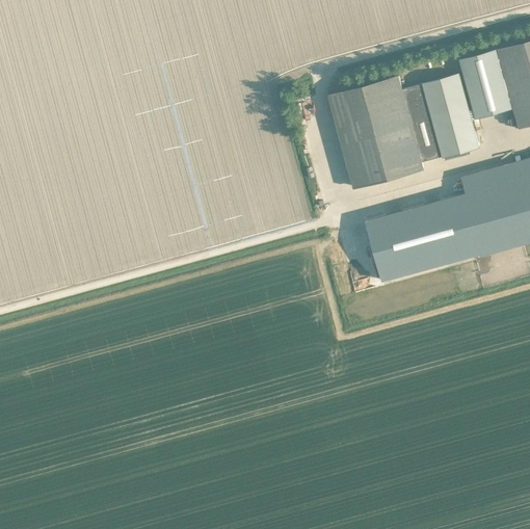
[(529,42),(498,50),(513,108),(519,127),(529,124),(529,42)]
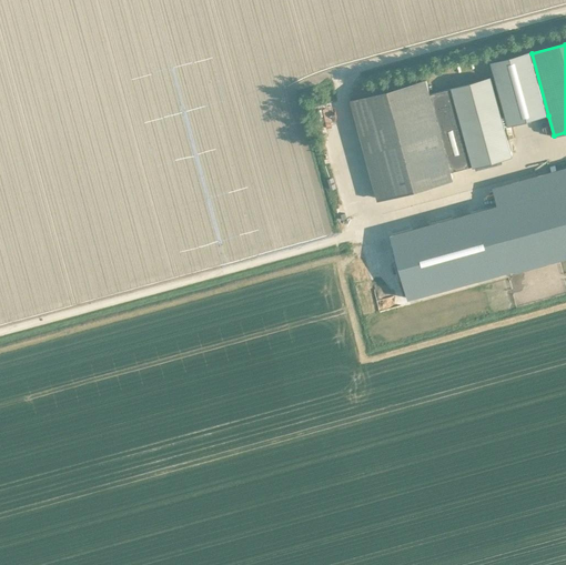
[(532,53),(492,64),(503,107),(498,108),(504,128),(548,115),(532,53)]
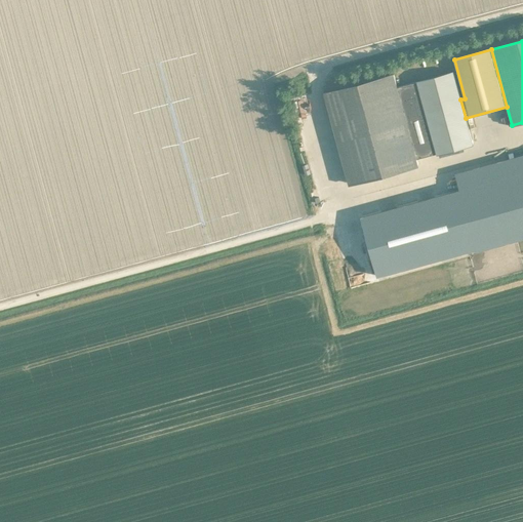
[(473,145),(466,118),(460,99),(453,73),(415,83),(435,155),(473,145)]
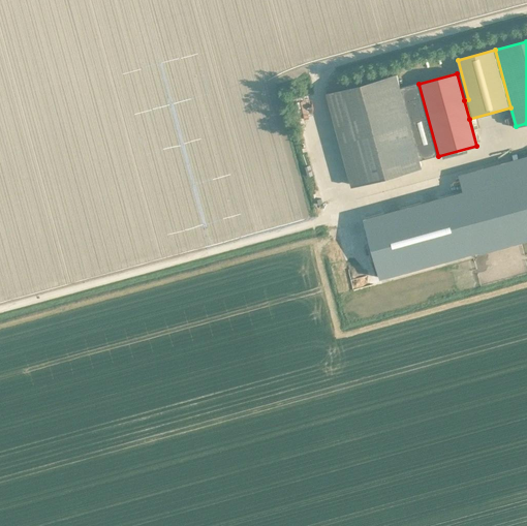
[(399,89),(396,76),(324,96),(349,189),(421,171),(419,161),(399,89)]
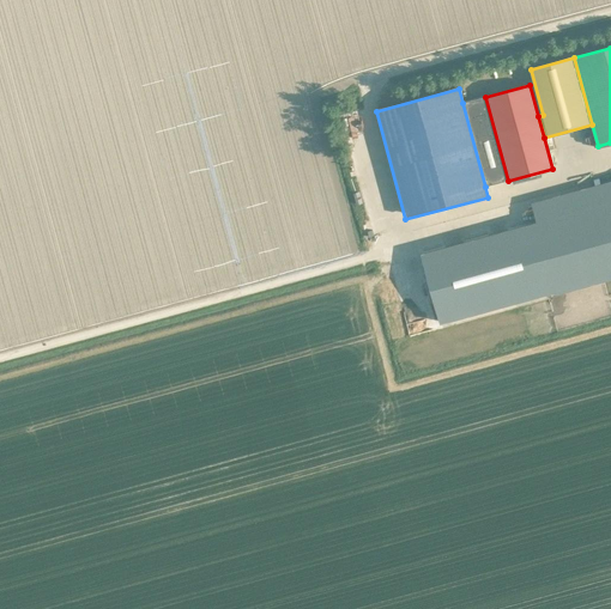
[(485,97),(463,103),(485,187),(508,181),(485,97)]
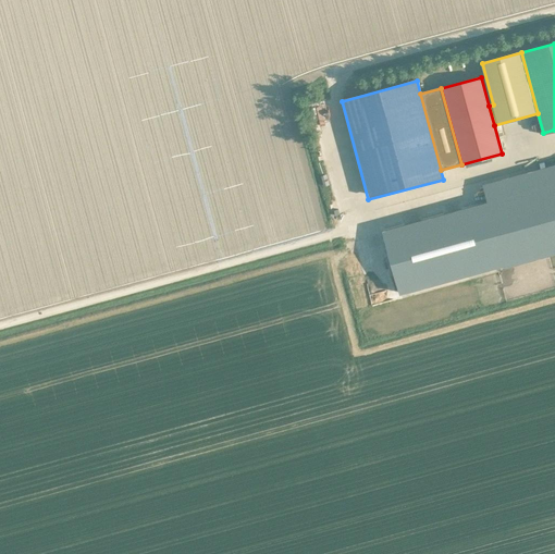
[(316,99),(303,101),(305,115),(310,114),(309,110),(317,109),(316,99)]
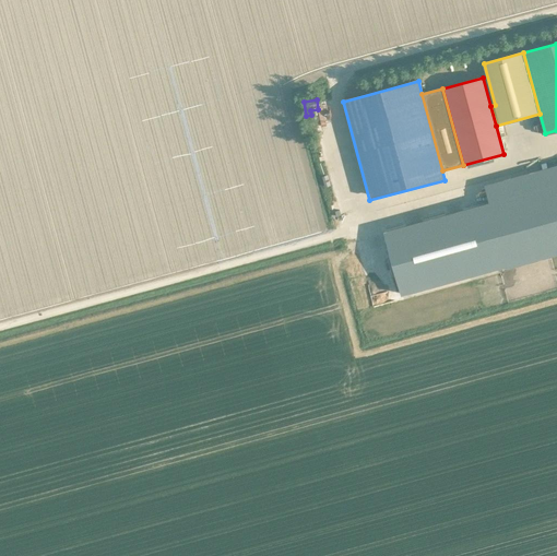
[(402,296),(508,267),(556,253),(556,185),(490,203),(384,233),(402,296)]
